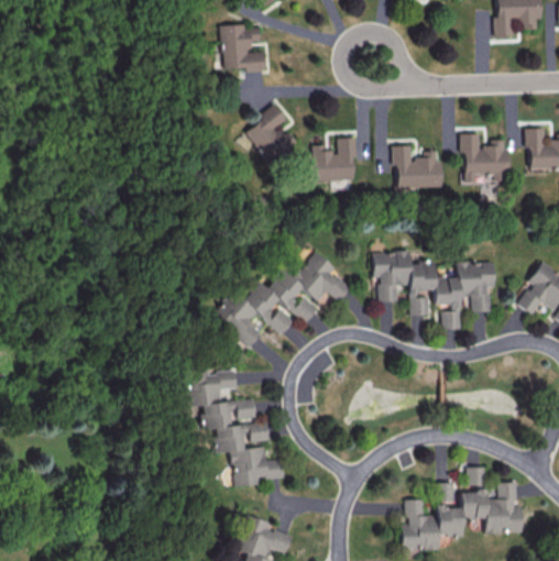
[(500,0),(544,0),(544,23),(539,23),(540,33),(527,33),(527,28),(519,28),(519,24),(516,24),(517,41),(497,42),(496,22),(501,22),(500,0)]
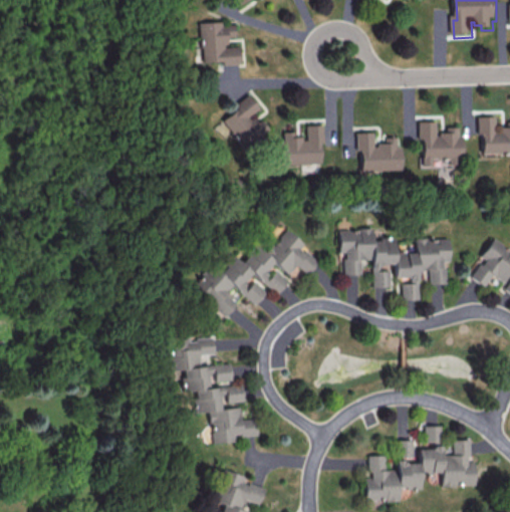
[(203,24),(205,64),(226,63),(227,66),(243,65),(242,48),(230,48),(229,38),(238,38),(238,26),(227,26),(227,23),(203,24)]
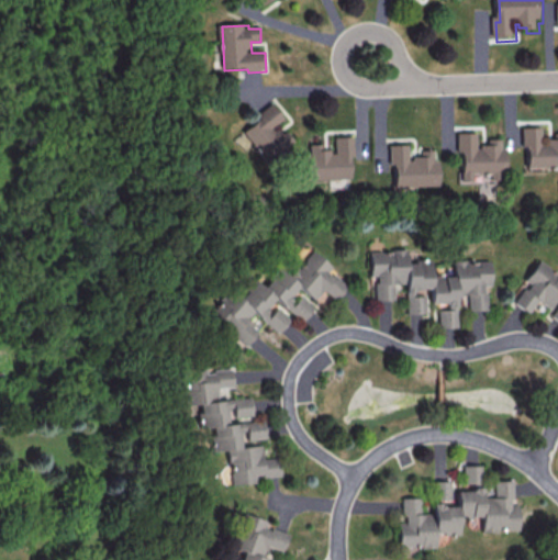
[(244,132),(270,166),(298,144),(289,132),(283,136),(277,127),(287,120),(277,107),(244,132)]
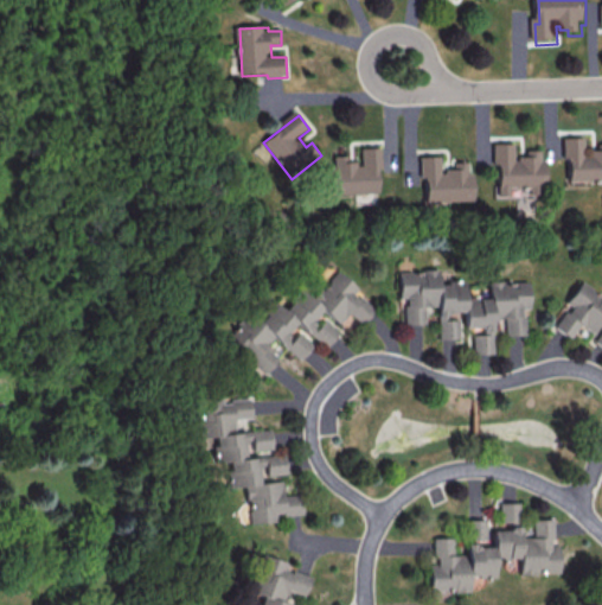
[(574,185),(590,185),(590,188),(601,186),(601,148),(600,148),(600,154),(591,154),(591,158),(589,158),(588,141),(568,141),(569,163),(572,163),(574,185)]
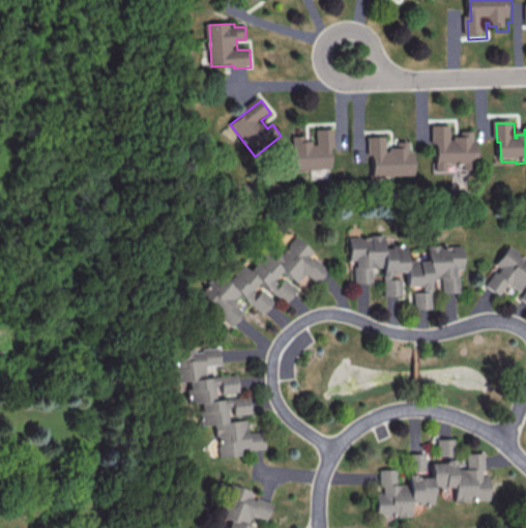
[(440,168),(455,167),(455,169),(480,169),(479,144),(475,144),(475,135),(464,135),(464,140),(456,140),(457,143),(454,144),(454,128),(435,128),(436,147),(439,147),(440,168)]
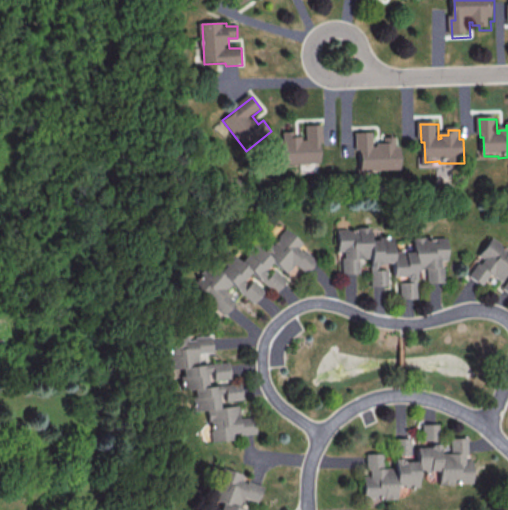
[(307,126),(307,139),(296,139),(296,133),(284,133),(285,141),(281,141),(281,165),(323,164),(322,126),(307,126)]
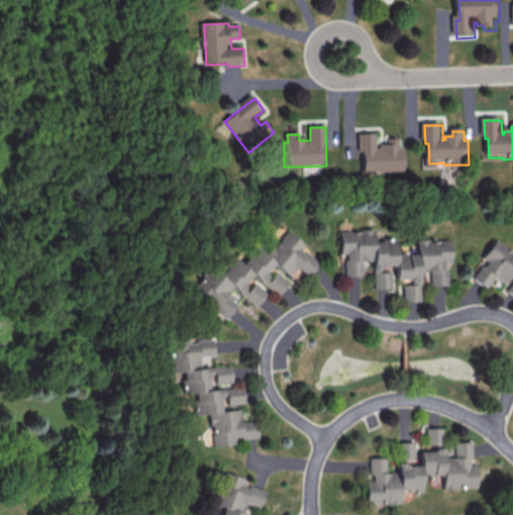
[(367,175),(382,174),(382,176),(407,176),(406,151),(402,151),(402,142),(390,142),(390,147),(383,147),(383,150),(379,151),(379,136),(363,137),(363,155),(367,155),(367,175)]
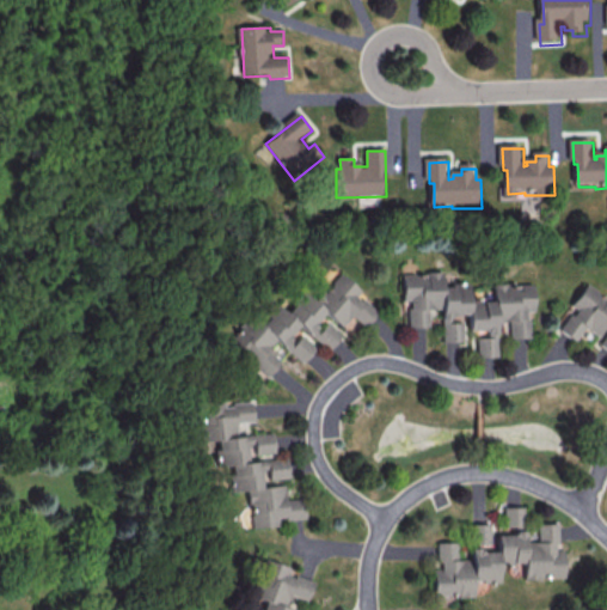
[(228,348),(273,378),(283,363),(270,353),(277,343),(307,364),(318,348),(302,337),(299,343),(293,339),(300,328),(333,351),(344,336),(329,325),(314,333),(326,315),(345,329),(353,318),(368,328),(380,311),(360,298),(365,291),(341,274),(320,304),(306,293),(302,296),(289,313),(281,307),(244,325),(228,348)]
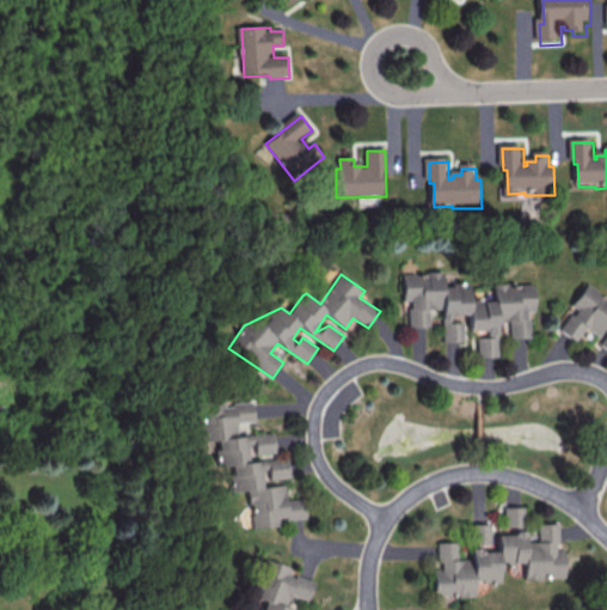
[(535,286),(495,287),(496,302),(471,303),(471,285),(445,286),(443,274),(404,275),(405,303),(410,303),(411,329),(430,329),(430,311),(443,311),(445,343),(465,343),(465,318),(471,318),(471,335),(479,335),(479,359),(500,359),(498,323),(512,323),(513,341),(532,340),(532,313),(537,312),(535,286)]
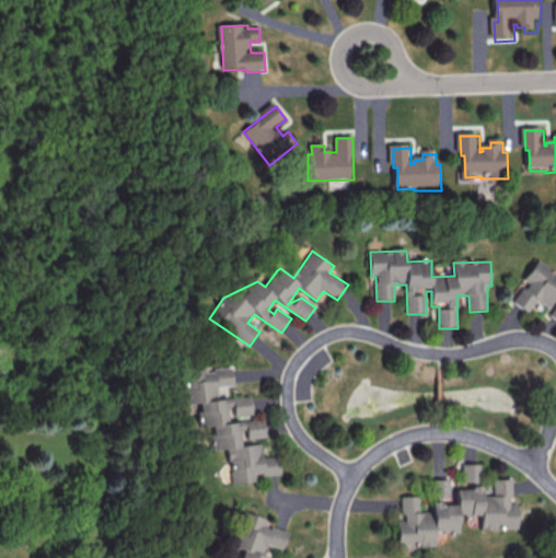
[(514,302),(529,314),(540,301),(548,310),(555,301),(555,311),(551,315),(555,318),(555,271),(534,265),(528,287),(514,302)]
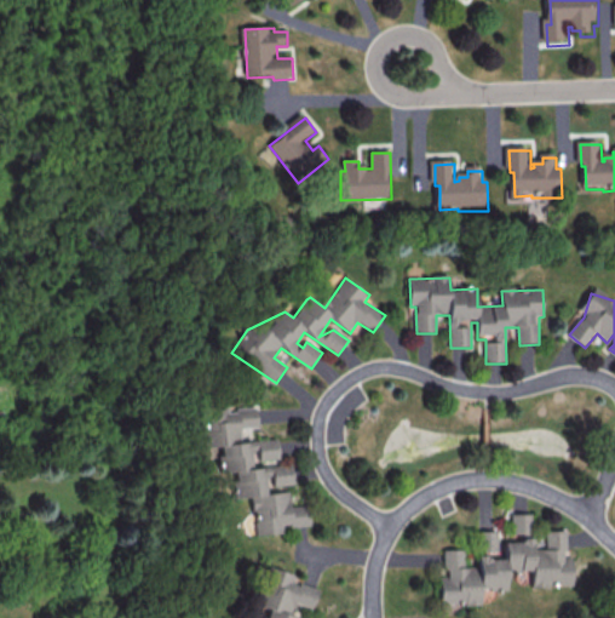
[(257,537),(286,534),(286,528),(312,527),(310,507),(292,508),(291,493),(271,495),(270,487),(294,486),(293,465),(257,469),(256,462),(281,461),(280,441),(242,444),(242,430),(259,429),(258,410),(230,412),(230,406),(205,408),(207,450),(220,448),(223,474),(235,474),(236,501),(254,499),(257,537)]
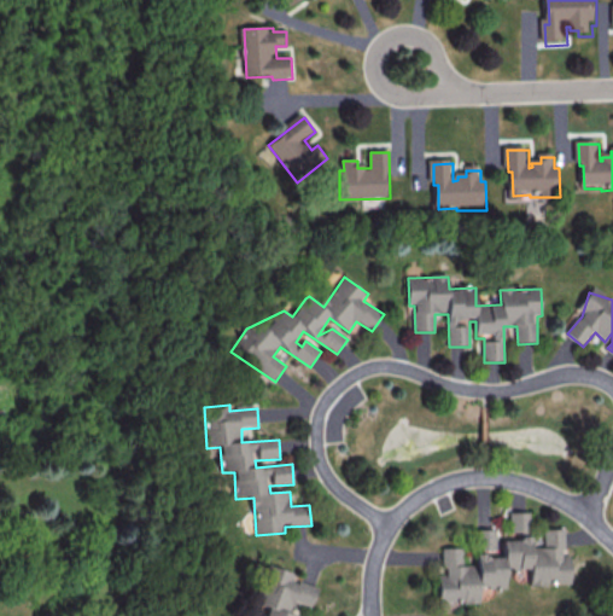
[(511,515),(512,534),(531,534),(531,513),(511,515)]
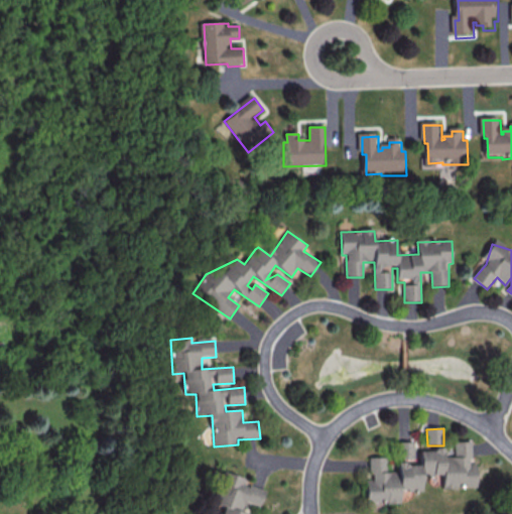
[(367,504),(402,504),(402,492),(423,492),(423,477),(443,477),(443,489),(478,489),(477,465),(474,460),(473,457),(473,442),(456,443),(456,459),(444,459),(444,447),(421,455),(421,466),(407,466),(407,461),(415,459),(415,442),(399,442),(399,473),(388,473),(388,459),(371,459),(371,470),(374,481),(367,481),(367,504)]
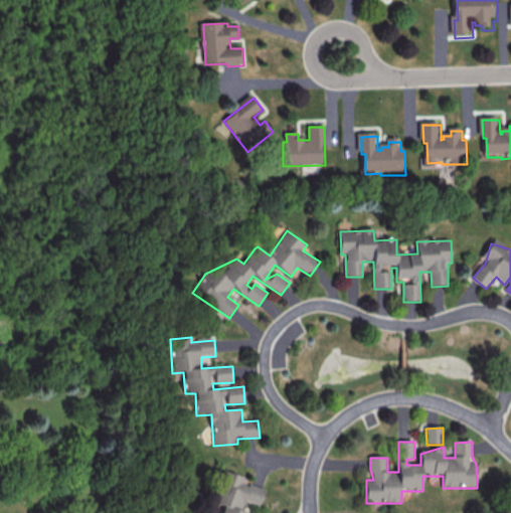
[(266,490),(244,485),(246,478),(225,473),(217,505),(224,507),(224,508),(221,512),(247,512),(243,510),(245,502),(261,506),(266,490)]
